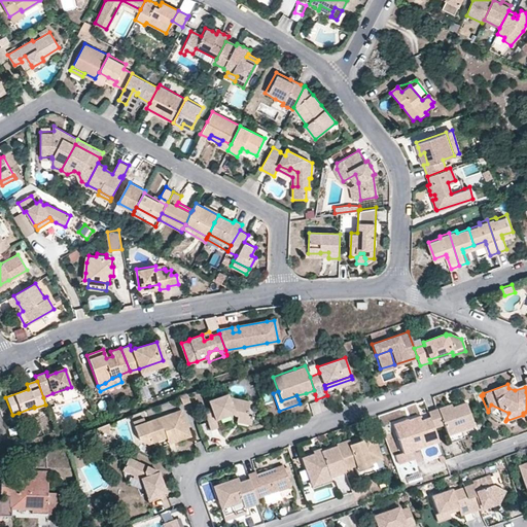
[(55,400),(53,393),(43,397),(45,405),(55,400)]
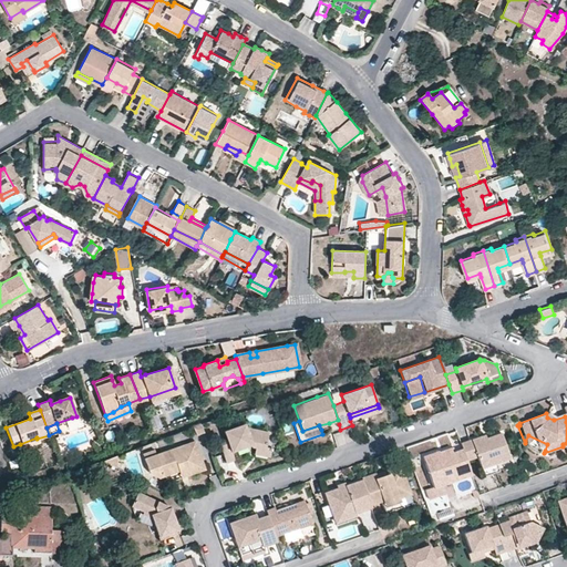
[(247,444),(246,440),(250,439),(251,443),(253,445),(265,447),(266,445),(269,431),(246,425),(245,423),(226,430),(228,437),(219,440),(227,461),(235,459),(233,449),(247,444)]
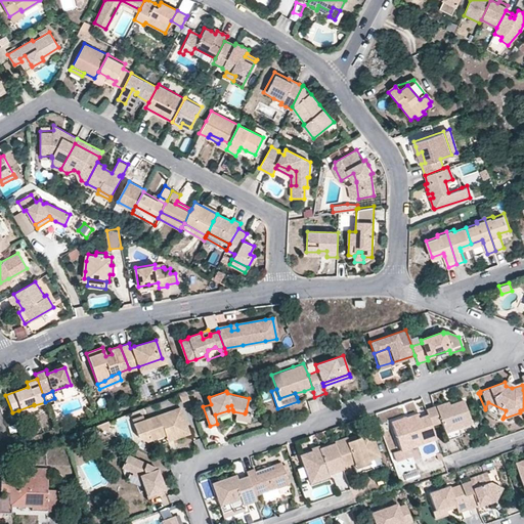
[(462,401),(448,405),(443,407),(442,403),(425,409),(427,415),(430,424),(439,421),(444,433),(459,428),(470,424),(462,401)]
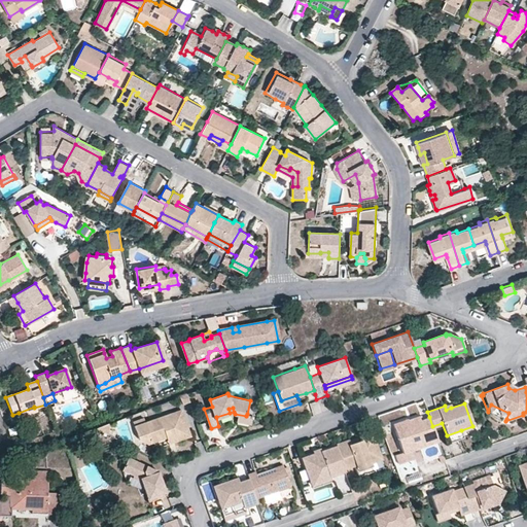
[(491,405),(488,410),(506,419),(508,413),(491,405)]
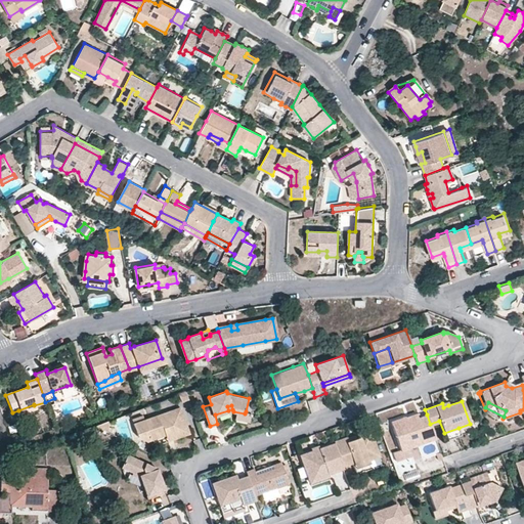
[(18,410),(20,416),(36,410),(34,405),(34,404),(18,410)]
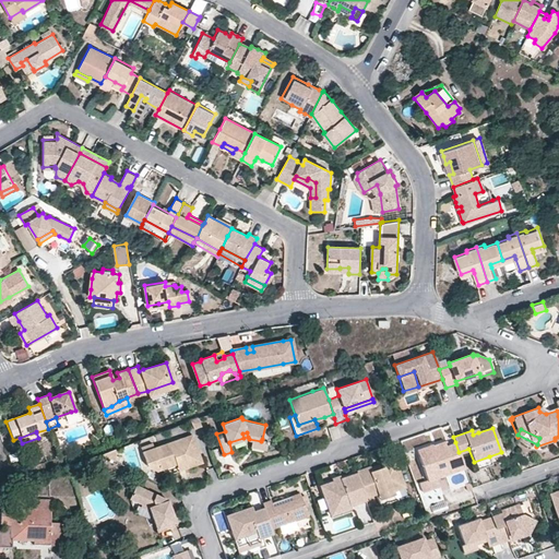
[(176,463),(175,459),(180,456),(181,461),(199,455),(192,433),(154,448),(154,450),(144,453),(147,465),(157,470),(162,468),(176,463)]
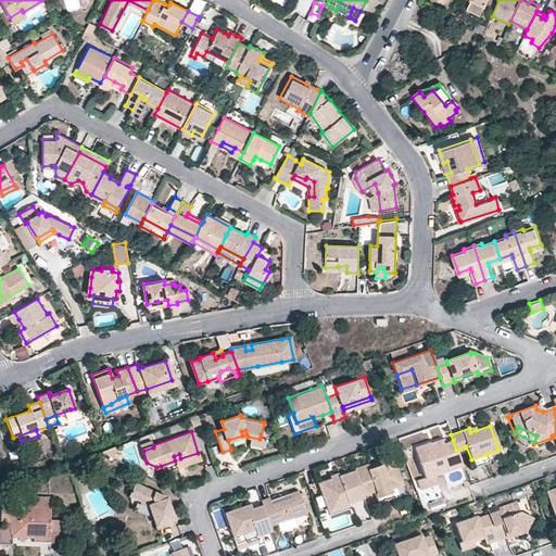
[(261,449),(262,445),(264,445),(266,438),(261,437),(260,439),(248,437),(249,440),(250,446),(261,449)]
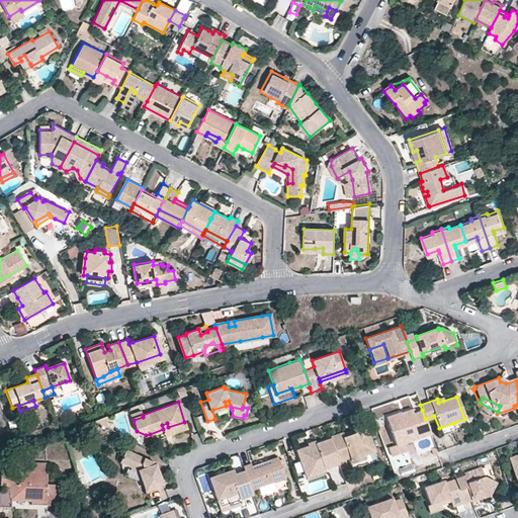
[(412,410),(403,413),(404,416),(401,417),(400,414),(399,412),(385,417),(394,440),(417,432),(419,437),(430,434),(425,419),(422,410),(412,413),(412,410)]
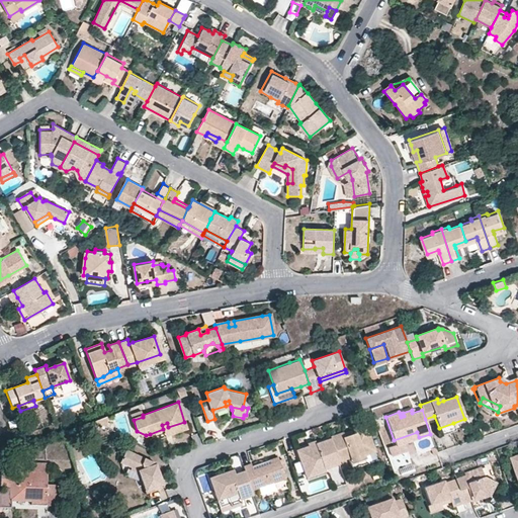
[(105,426),(105,417),(95,421),(105,426)]
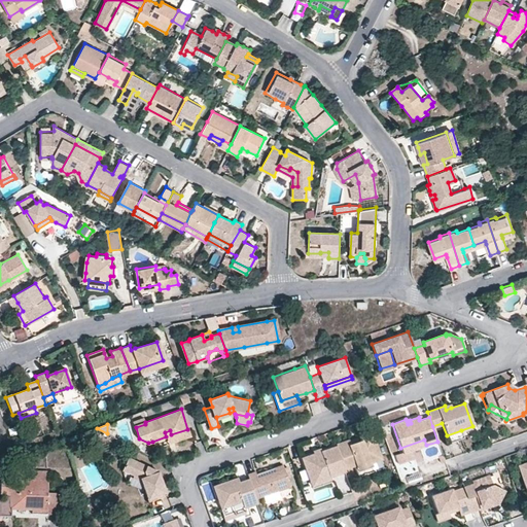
[(189,435),(187,429),(171,434),(166,436),(152,442),(161,446),(189,435)]
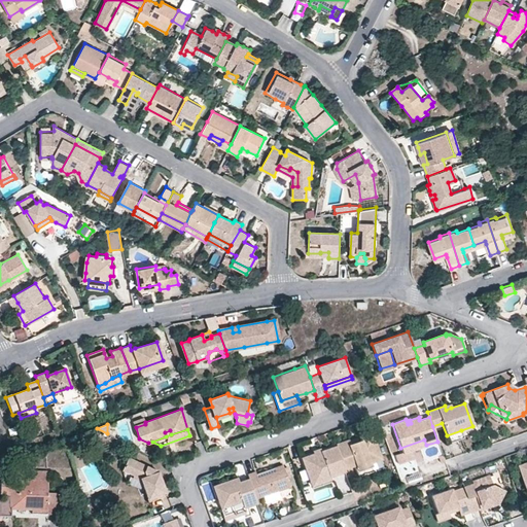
[(447,435),(449,443),(464,437),(461,430),(447,435)]
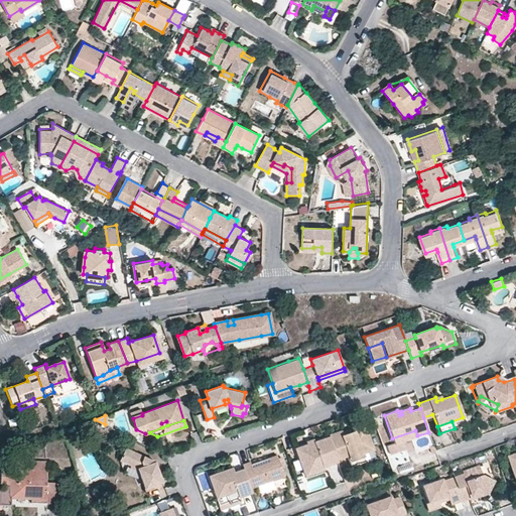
[(352,426),(353,431),(342,434),(341,431),(329,435),(329,437),(336,458),(346,454),(360,449),(361,452),(371,448),(363,423),(352,426)]
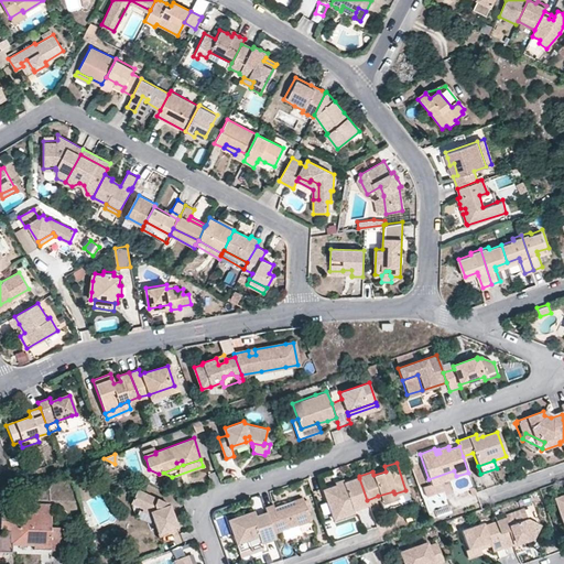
[(429,479),(431,485),(456,476),(454,470),(429,479)]
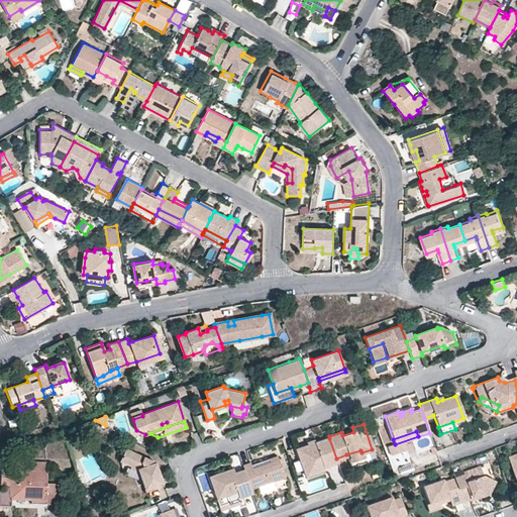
[(297,449),(305,472),(322,466),(337,460),(336,458),(329,438),(319,442),(317,440),(306,443),(307,446),(297,449)]
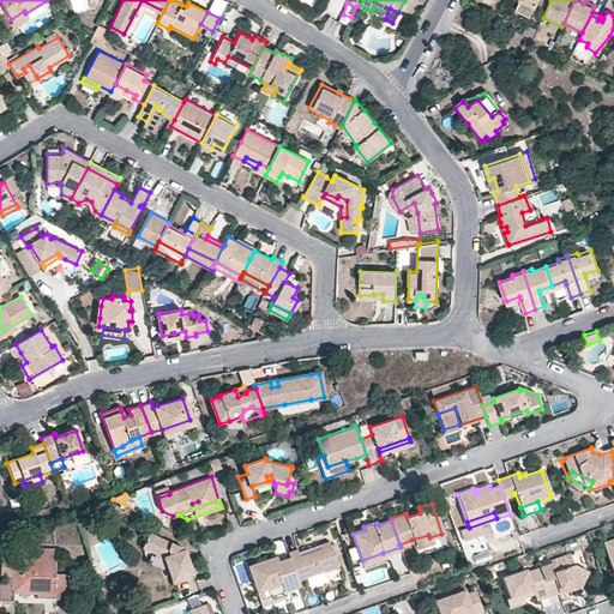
[(154,553),(163,558),(164,561),(166,566),(172,583),(191,577),(190,573),(191,572),(184,548),(148,531),(140,546),(154,553)]
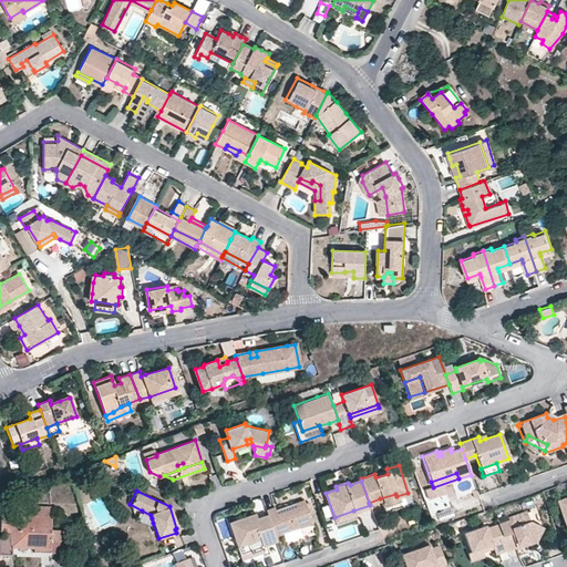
[(397,496),(395,494),(380,498),(383,507),(399,502),(397,496)]
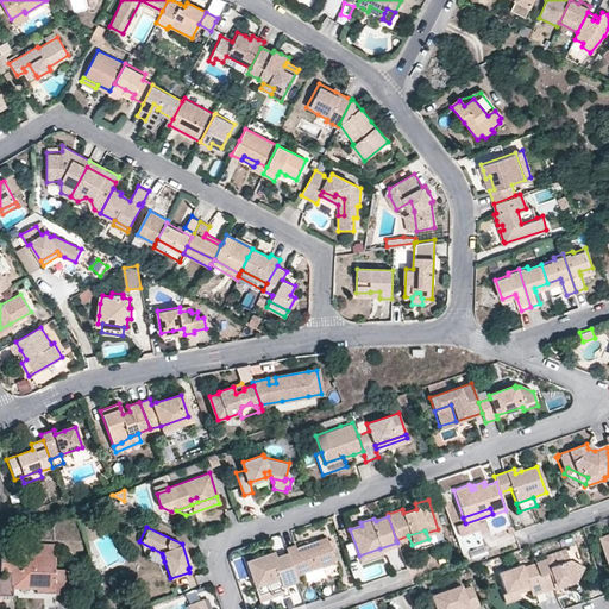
[(608,533),(597,538),(608,569),(608,567),(608,533)]
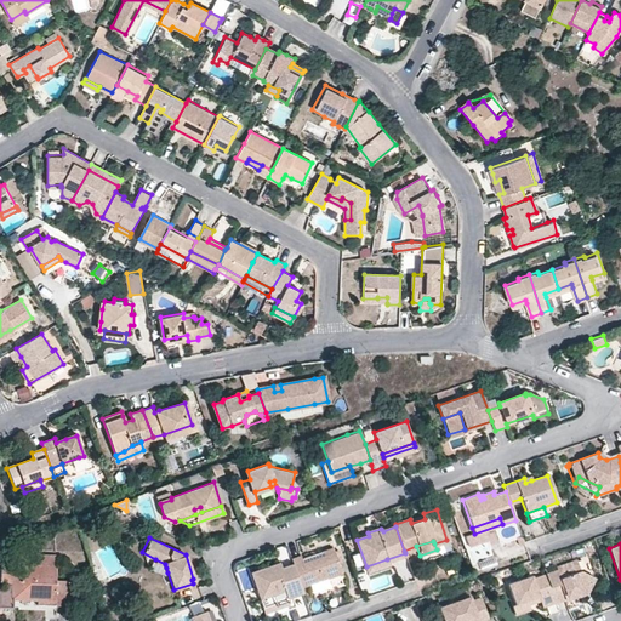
[(322,553),(323,557),(302,564),(301,559),(300,557),(291,560),(292,565),(301,588),(342,574),(334,548),(322,553)]
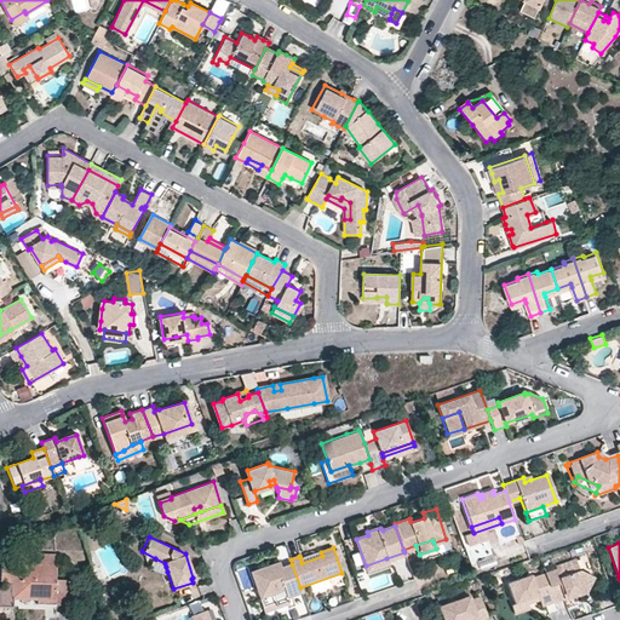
[(13,564),(13,597),(55,598),(55,606),(69,606),(70,581),(55,580),(55,566),(56,550),(38,550),(38,564),(13,564)]
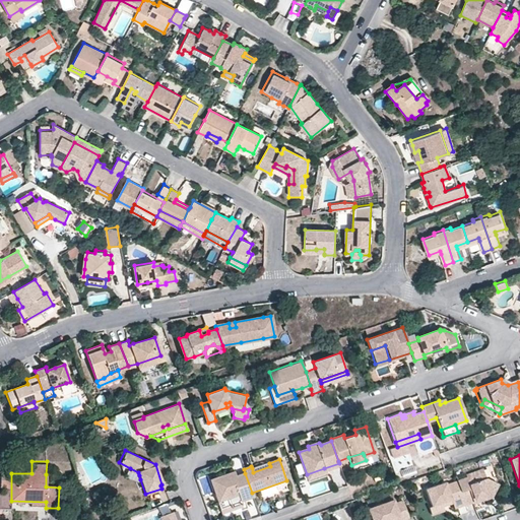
[(328,470),(335,488),(345,483),(338,466),(328,470)]
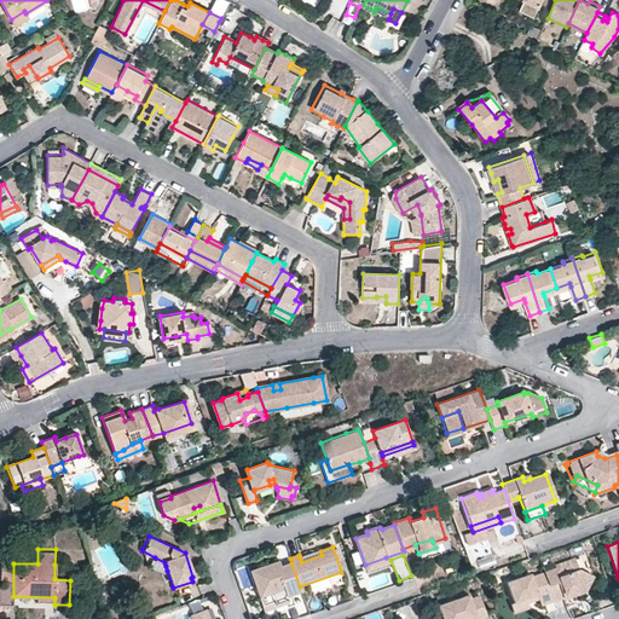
[(387,562),(386,557),(365,565),(366,570),(387,562)]
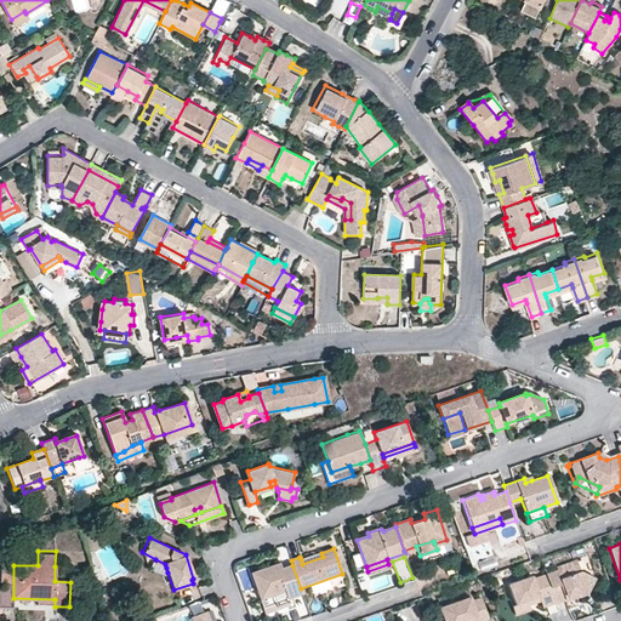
[(568,600),(577,597),(575,592),(590,587),(594,577),(591,576),(579,571),(576,560),(556,569),(556,571),(545,575),(554,603),(567,598),(568,600)]
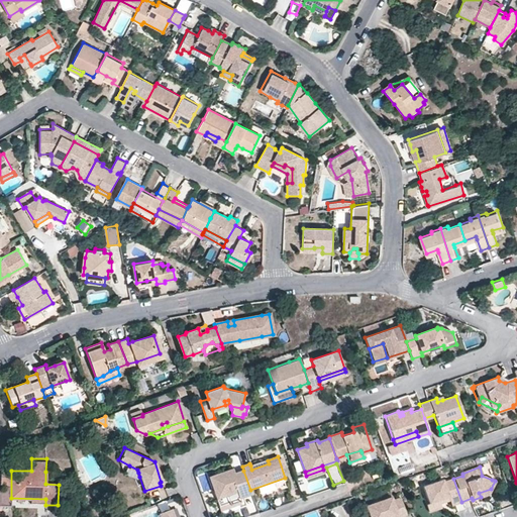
[(208,478),(216,499),(237,492),(239,498),(252,494),(250,490),(243,471),(233,474),(232,470),(208,478)]
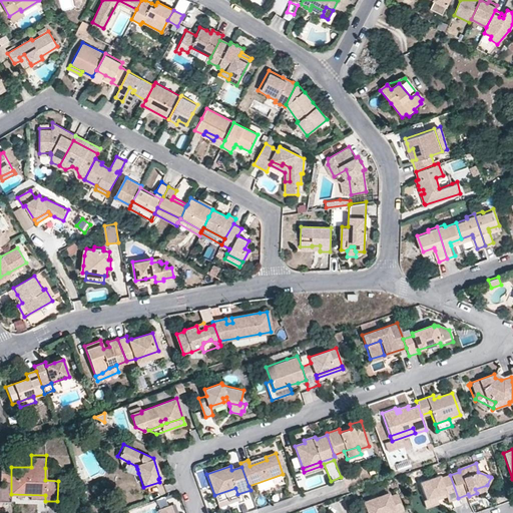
[(11,494),(11,467),(0,467),(0,481),(5,481),(6,487),(3,487),(3,497),(11,497),(11,494)]
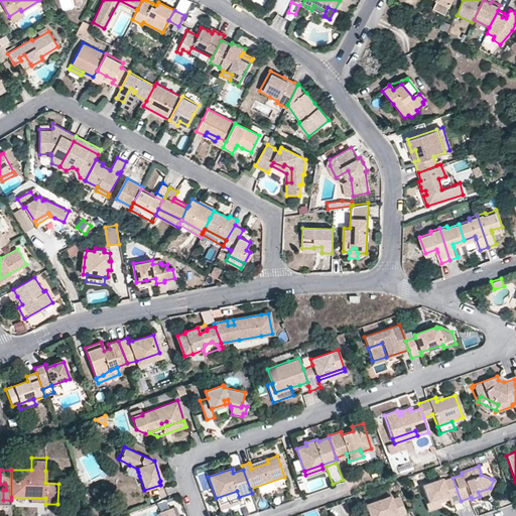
[(461,501),(453,478),(438,483),(437,479),(416,486),(418,491),(423,504),(436,499),(446,495),(449,501),(450,504),(461,501)]
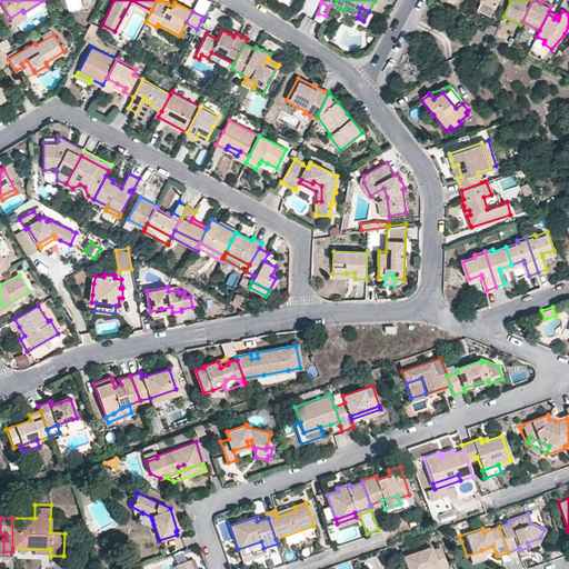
[(3,551),(3,540),(1,540),(0,553),(12,553),(12,551),(3,551)]
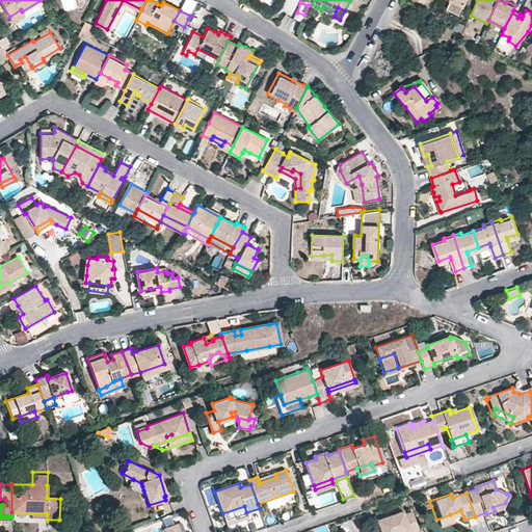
[(225,522),(236,519),(237,521),(247,517),(246,512),(244,506),(222,513),(225,522)]
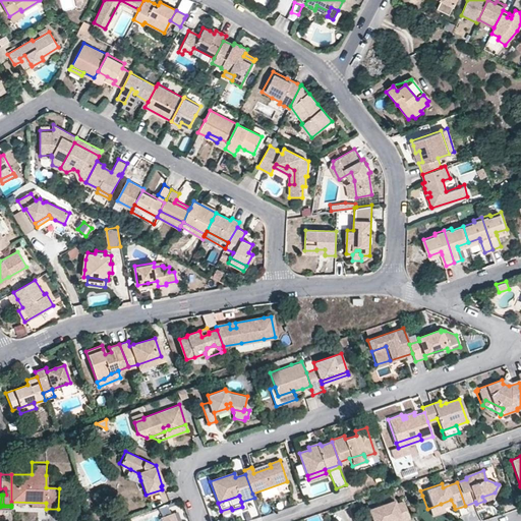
[(441,504),(443,509),(454,506),(451,500),(441,504)]
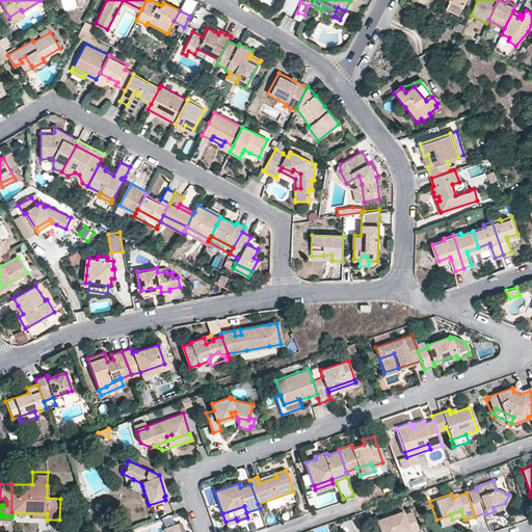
[(376,521),(380,531),(400,531),(408,529),(408,531),(417,529),(411,512),(403,514),(402,511),(376,521)]
